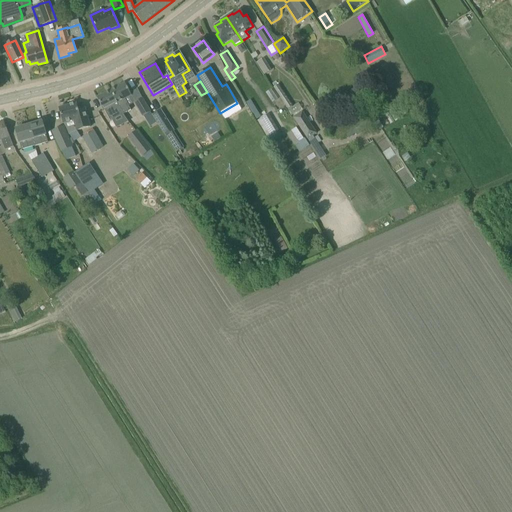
[(125,83),(111,90),(123,114),(131,110),(125,99),(131,96),(125,83)]
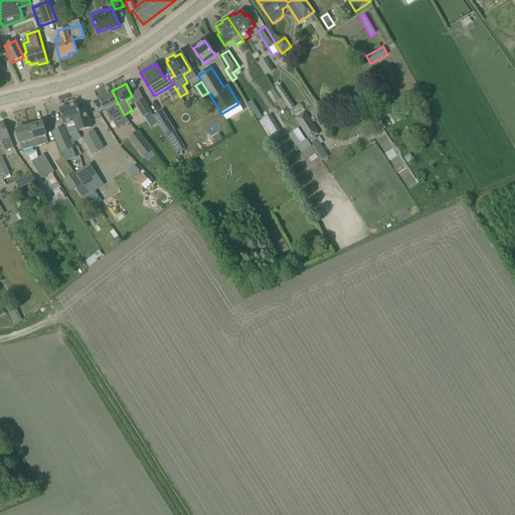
[(280,87),(275,91),(289,112),(294,108),(280,87)]
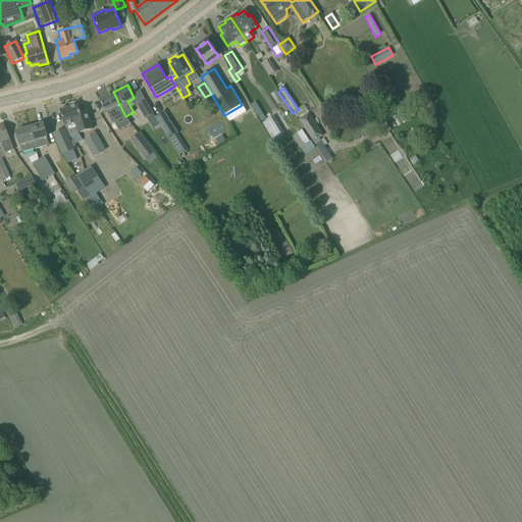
[(120,106),(119,105),(113,92),(99,100),(105,112),(106,112),(112,123),(125,116),(120,106)]
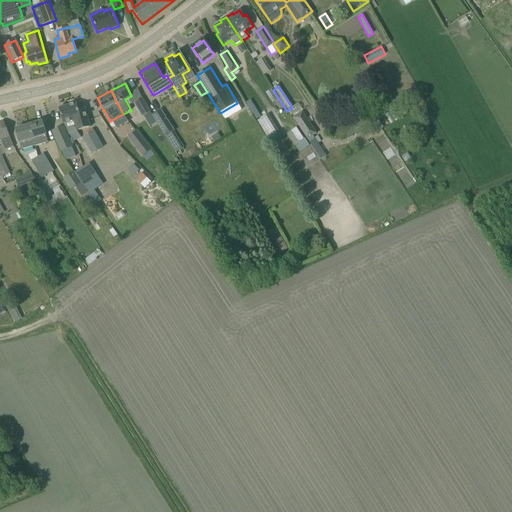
[(134,103),(143,117),(150,112),(142,99),(134,103)]
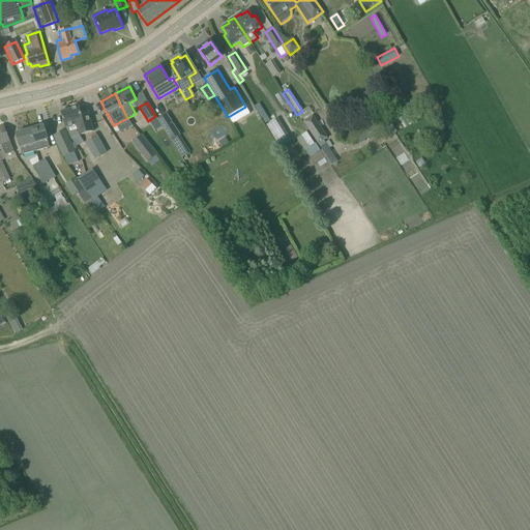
[(61,112),(63,122),(65,128),(77,125),(80,137),(93,133),(87,112),(81,114),(79,107),(61,112)]
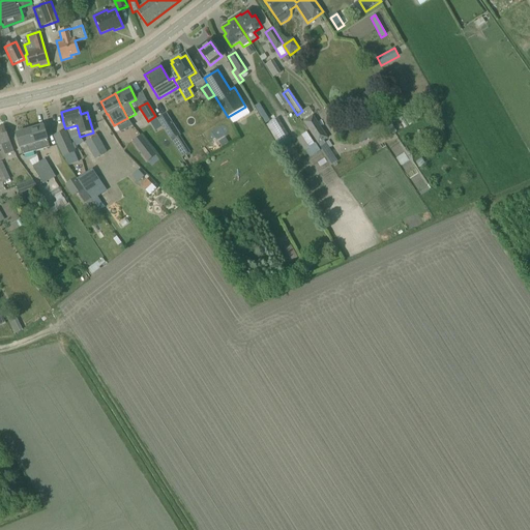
[(171,141),(180,136),(167,114),(157,119),(171,141)]
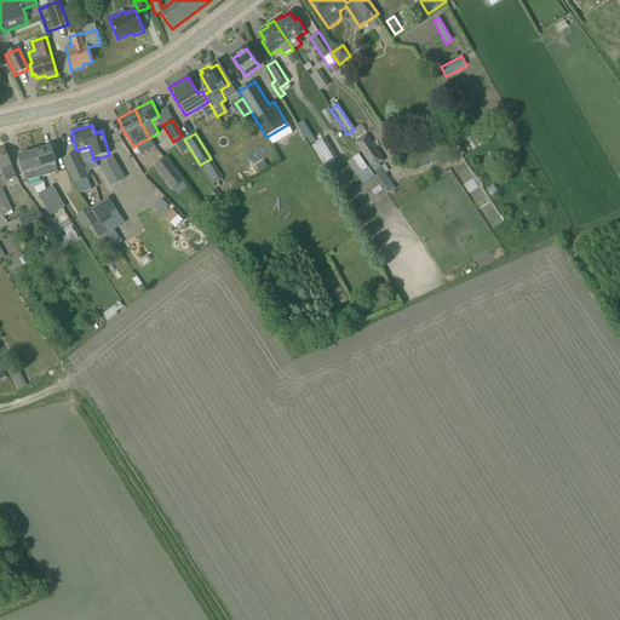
[(355,143),(372,170),(384,162),(366,136),(355,143)]
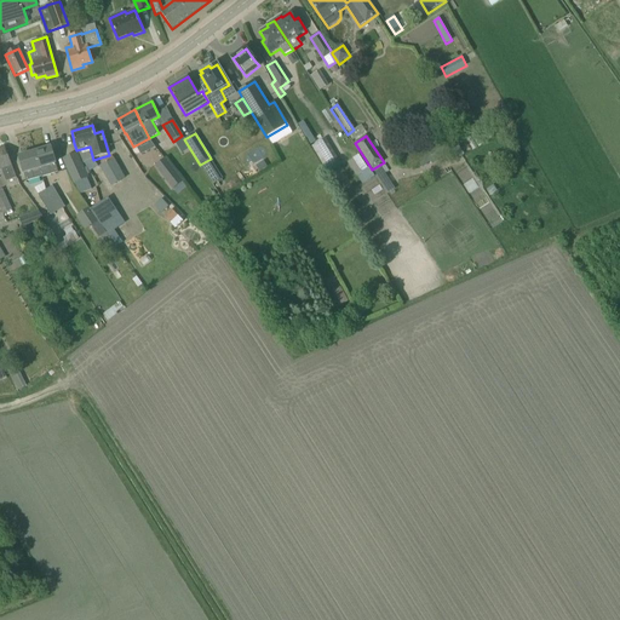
[(315,145),(331,172),(342,166),(326,138),(315,145)]
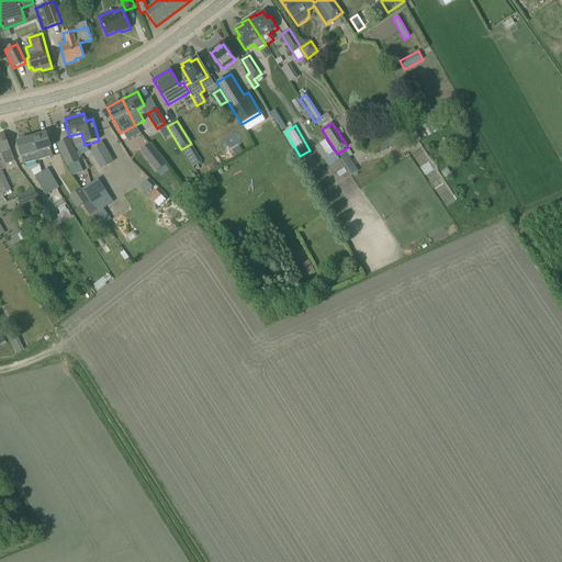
[(14,161),(8,145),(4,134),(0,135),(0,155),(2,155),(6,165),(14,161)]
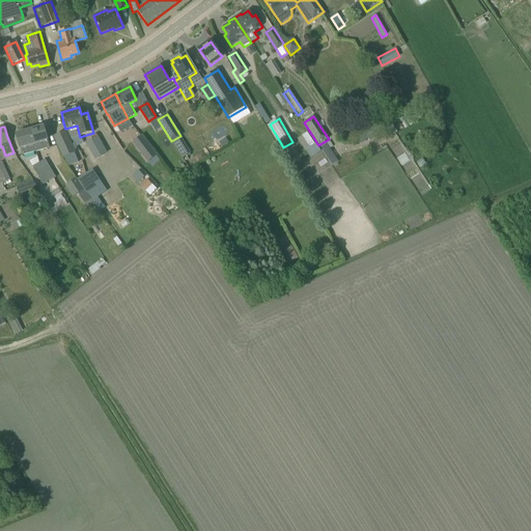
[(44,127),(30,131),(36,151),(50,147),(48,141),(44,127)]
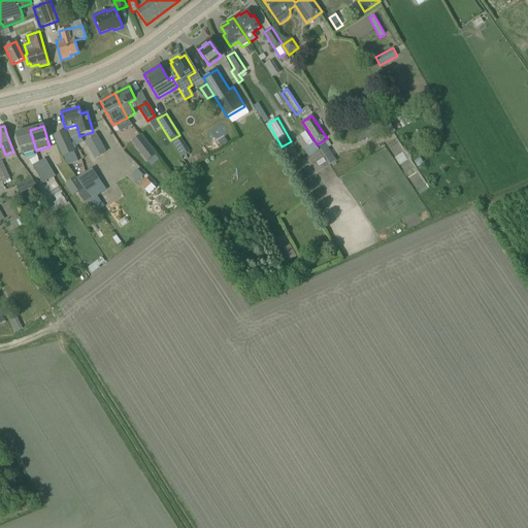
[(36,151),(30,130),(15,134),(20,149),(21,149),(23,155),(36,151)]
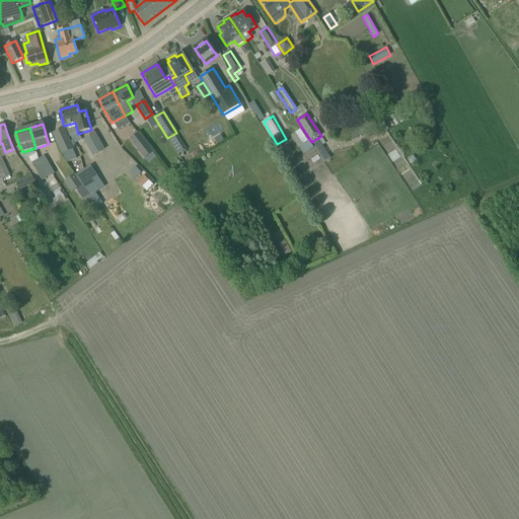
[(73,149),(74,149),(65,128),(52,134),(62,154),(63,154),(67,163),(77,159),(73,149)]
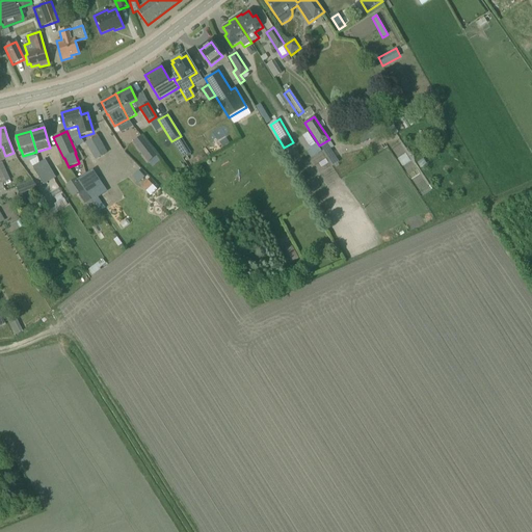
[(308,132),(297,139),(311,158),(321,151),(308,132)]
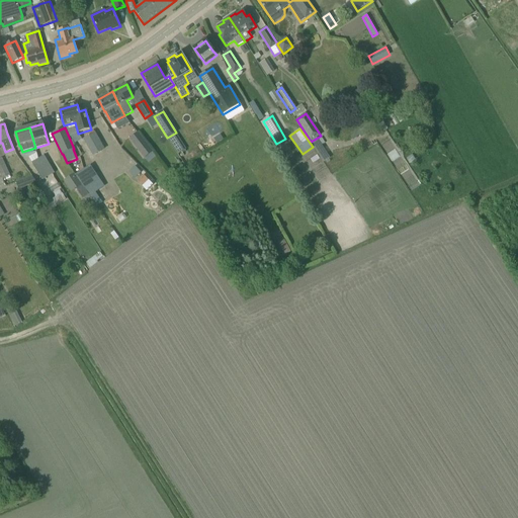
[(83,140),(92,156),(104,149),(95,133),(83,140)]
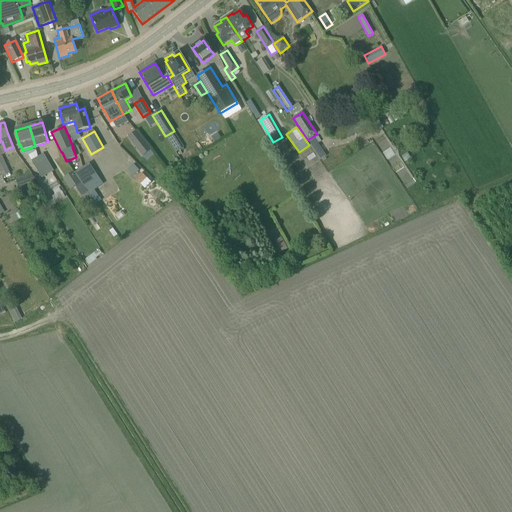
[(137,131),(129,137),(144,156),(152,150),(137,131)]
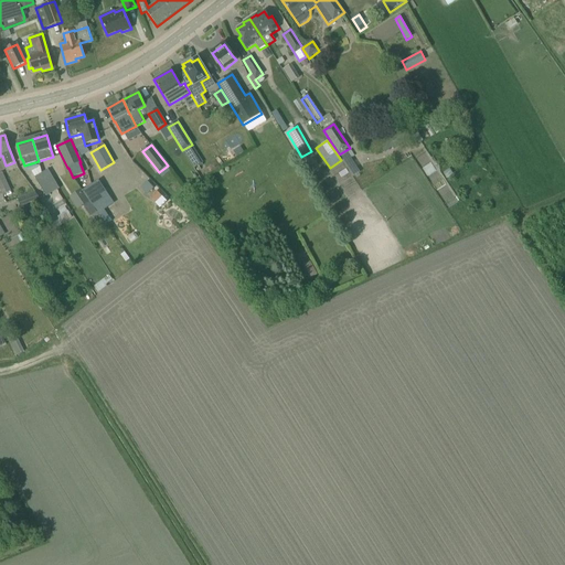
[(34,178),(40,187),(53,179),(48,170),(34,178)]
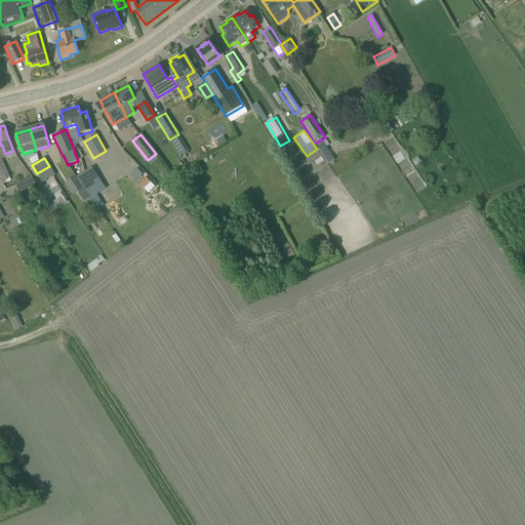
[(0,161),(0,176),(0,178),(1,177),(3,182),(10,178),(2,160),(0,161)]
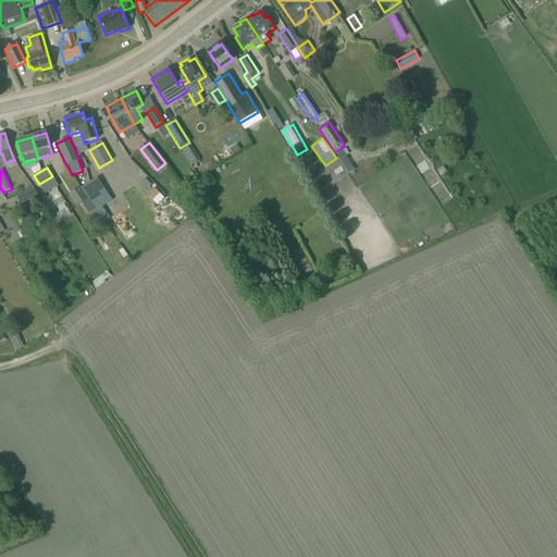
[(52,176),(39,184),(46,194),(58,186),(52,176)]
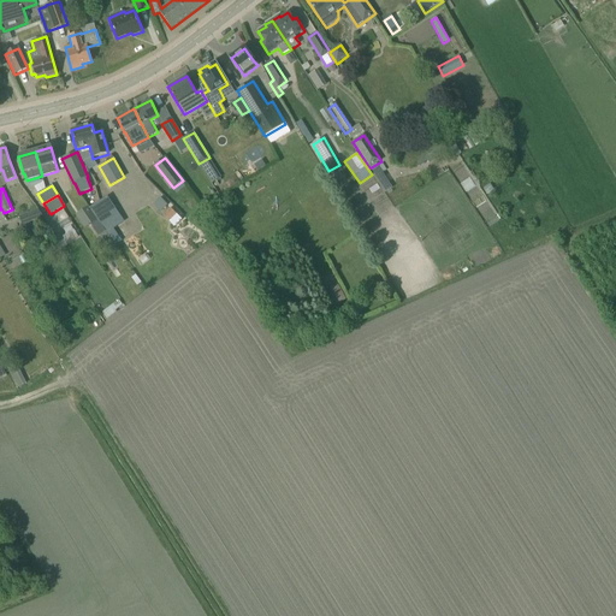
[(163,215),(175,227),(182,220),(170,208),(163,215)]
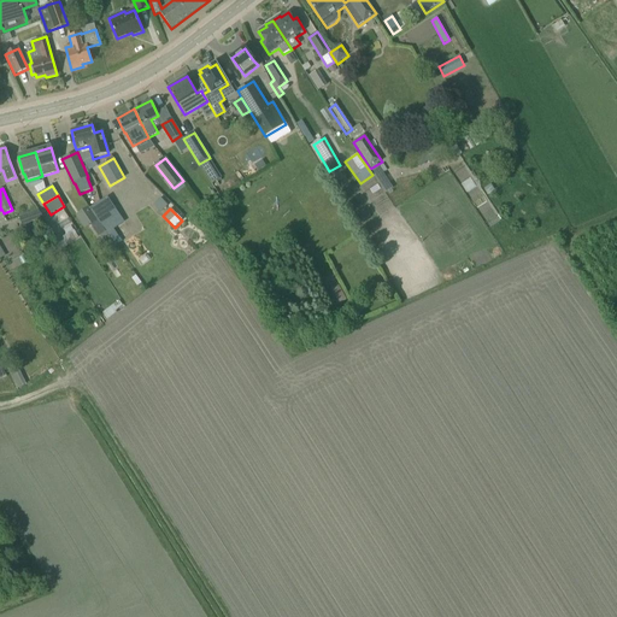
[(19,217),(22,225),(43,218),(39,210),(19,217)]
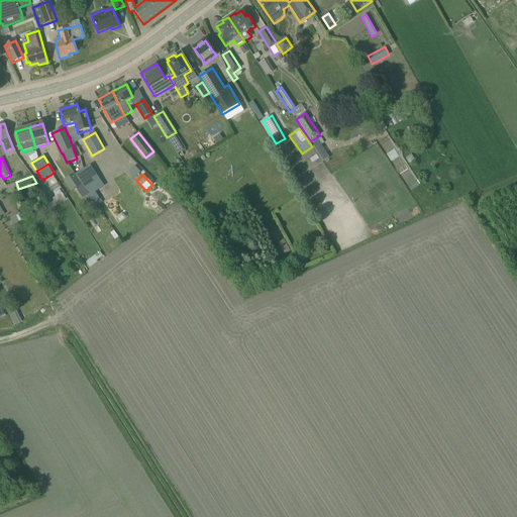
[(76,191),(83,201),(89,197),(82,187),(76,191)]
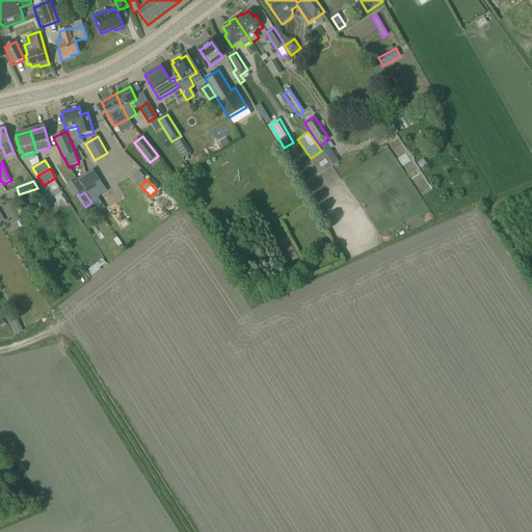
[(291,247),(282,253),(288,264),(298,259),(291,247)]
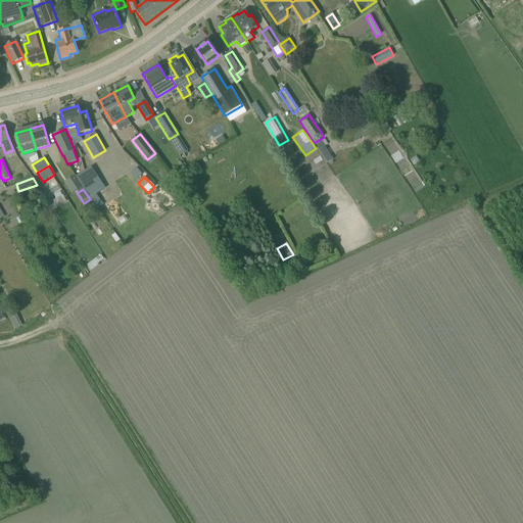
[(6,314),(14,330),(22,326),(14,310),(6,314)]
